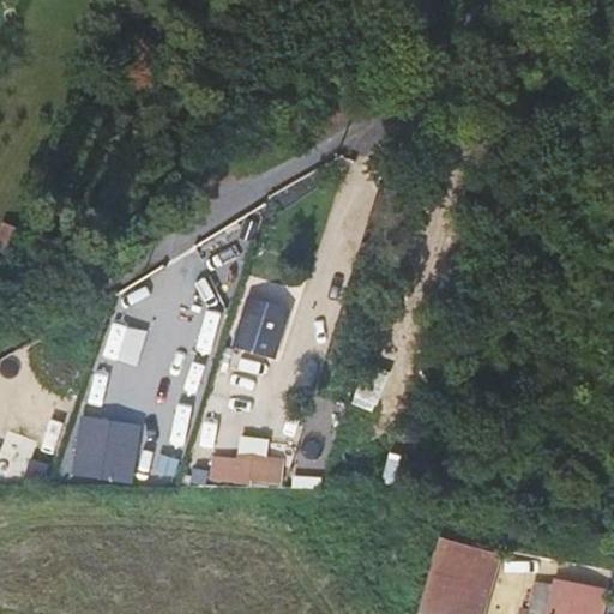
[(252,296),(236,345),(275,357),(290,309),(252,296)]
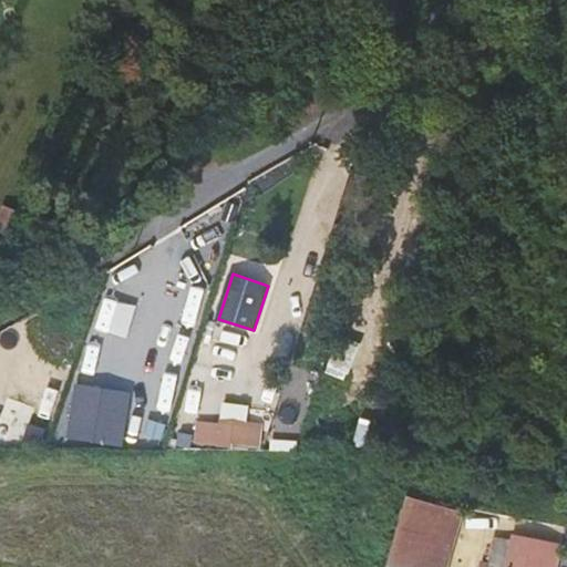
[(199,313),(207,282),(176,275),(168,306),(199,313)]
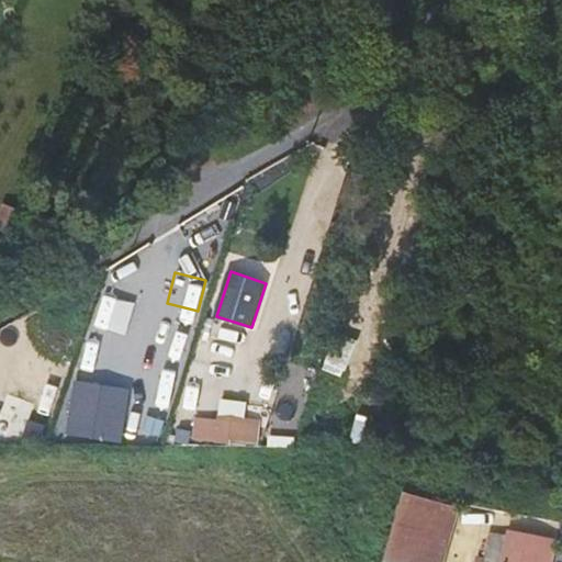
[(358,341),(336,333),(325,363),(323,371),(341,378),(344,371),(346,371),(358,341)]
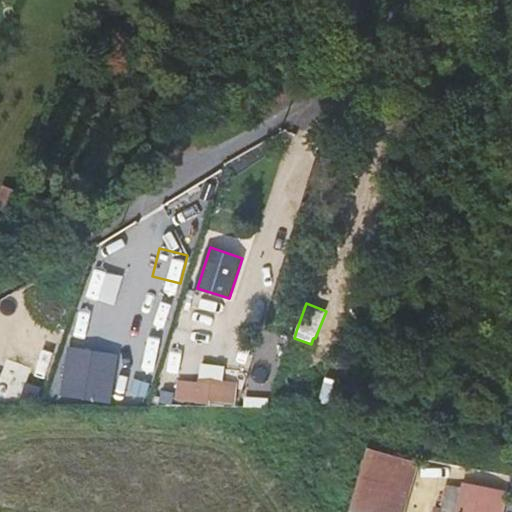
[(62,396),(109,402),(112,370),(66,365),(62,396)]
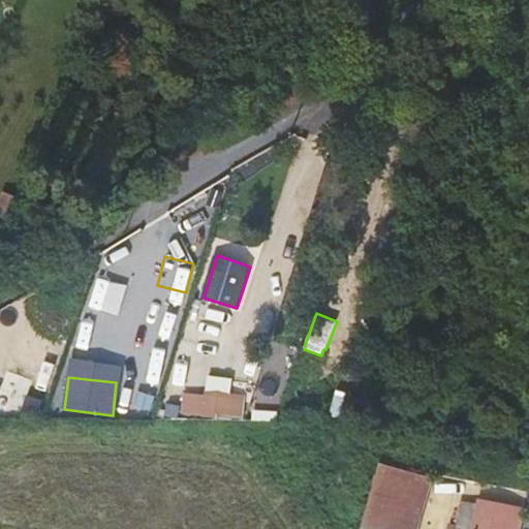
[(204,418),(245,421),(245,396),(205,392),(204,418)]
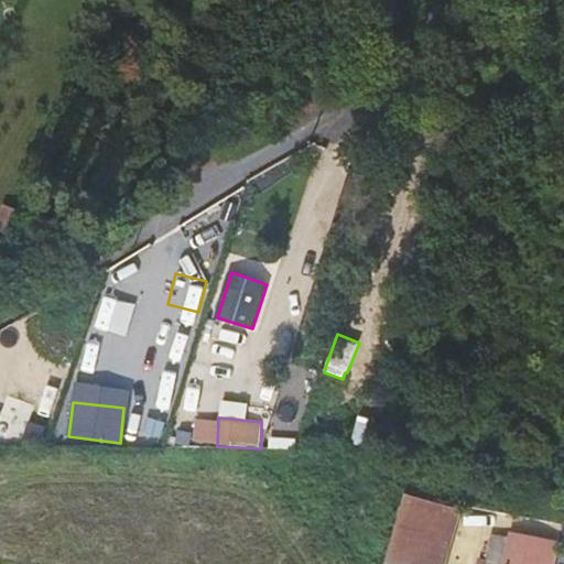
[(442,563),(456,509),(403,495),(380,563),(442,563)]
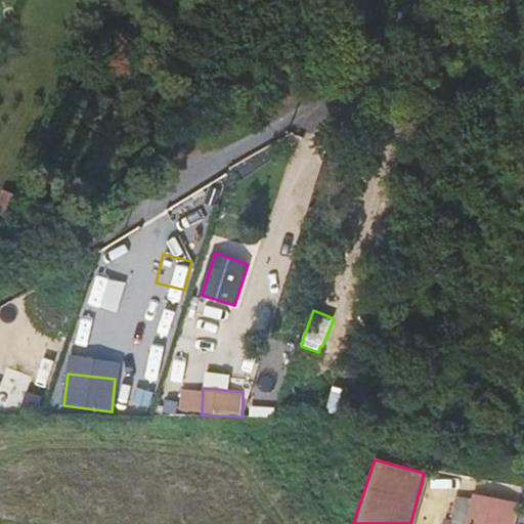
[(500,523),(506,504),(473,497),(472,504),(454,500),(449,523),(500,523)]
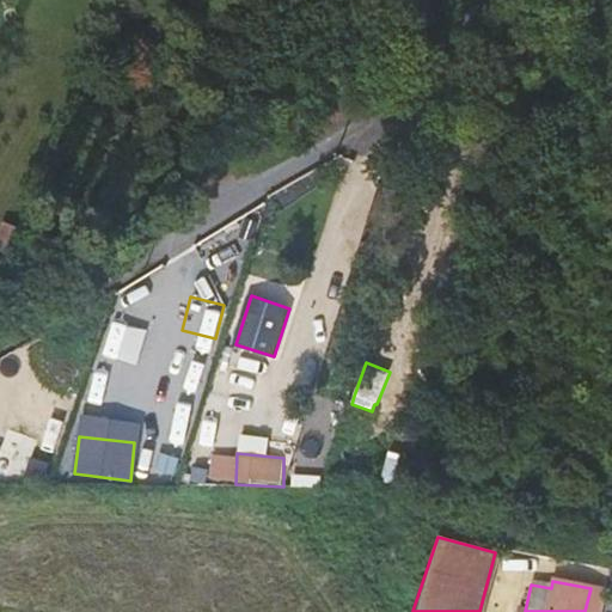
[(598,611),(603,591),(591,588),(585,611),(598,611)]
